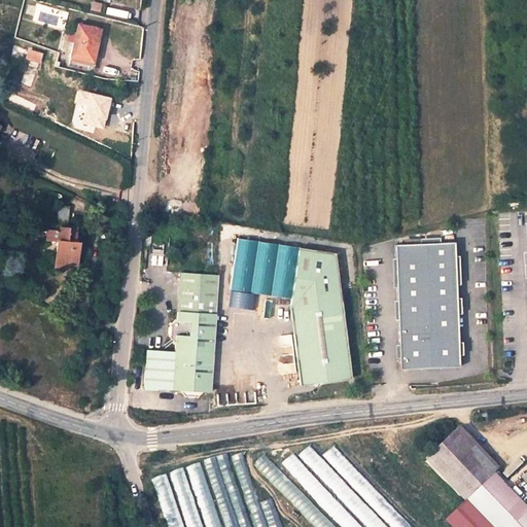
[(99,31),(77,25),(70,57),(92,61),(99,31)]
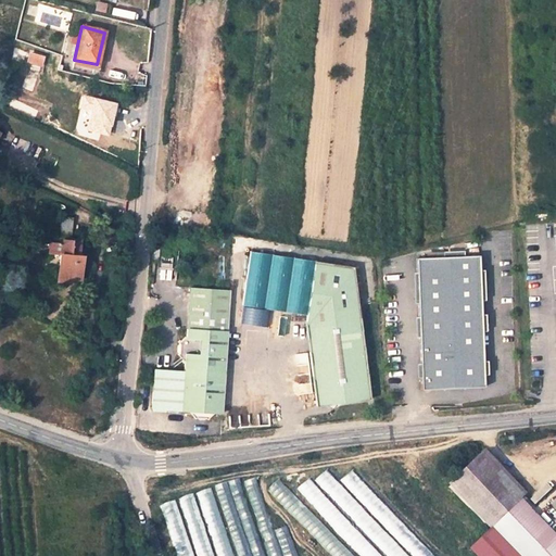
[(43,58),(30,53),(26,63),(40,68),(43,58)]
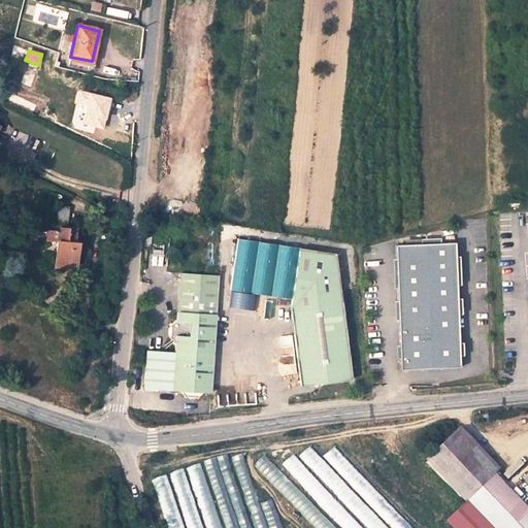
[(47,230),(52,230),(59,231),(60,227),(68,228),(69,208),(47,206),(45,230),(47,230)]
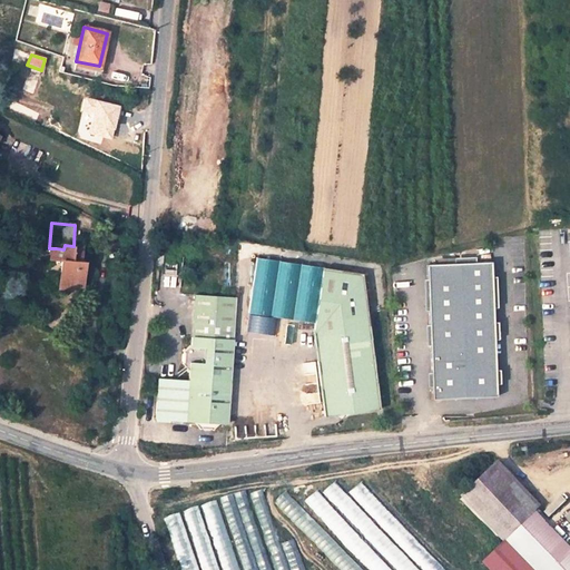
[(81,263),(82,246),(74,246),(65,245),(64,249),(56,248),(56,262),(61,262),(59,288),(72,290),(74,286),(82,287),(85,264),(81,263)]
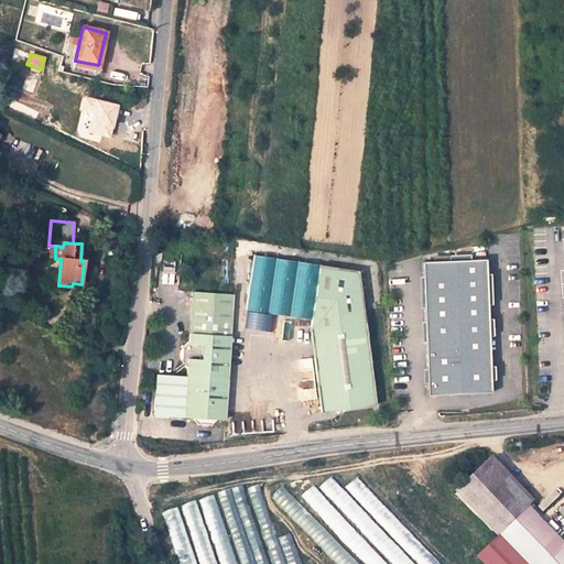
[(311,321),(321,266),(253,257),(246,307),(311,321)]
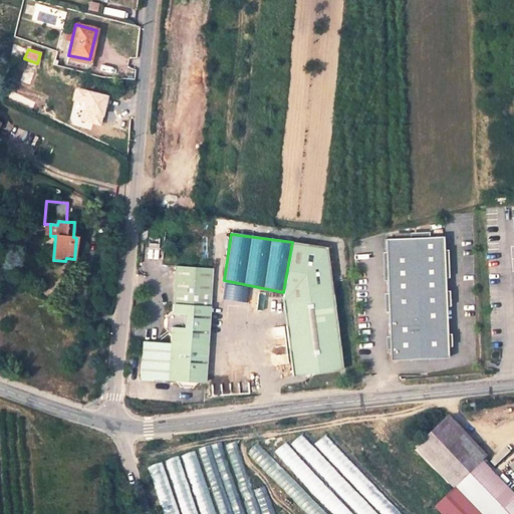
[(444,236),(386,238),(391,360),(449,357),(444,236)]
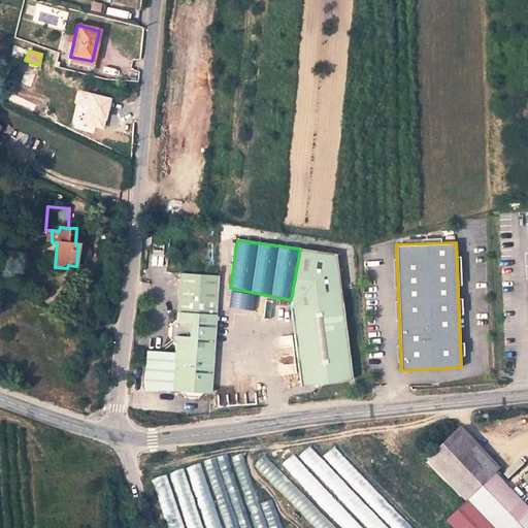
[(300,249),(291,300),(291,301),(341,298),(335,254),(300,249)]
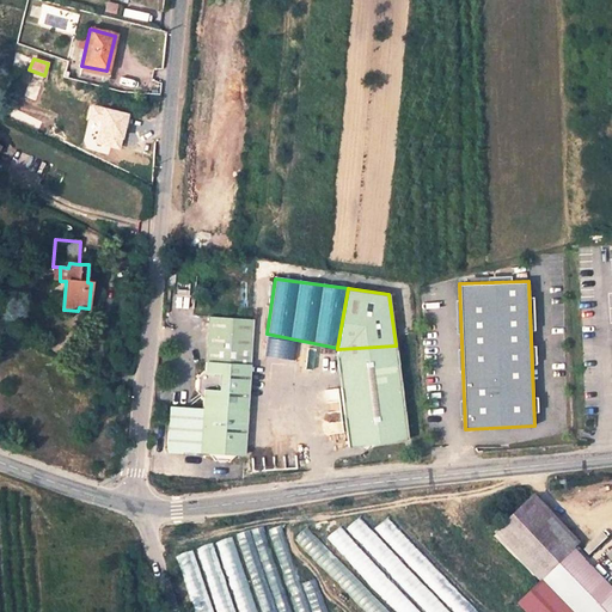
[(209,340),(207,359),(207,360),(252,362),(252,355),(254,348),(255,319),(255,317),(210,314),(210,316),(209,340)]
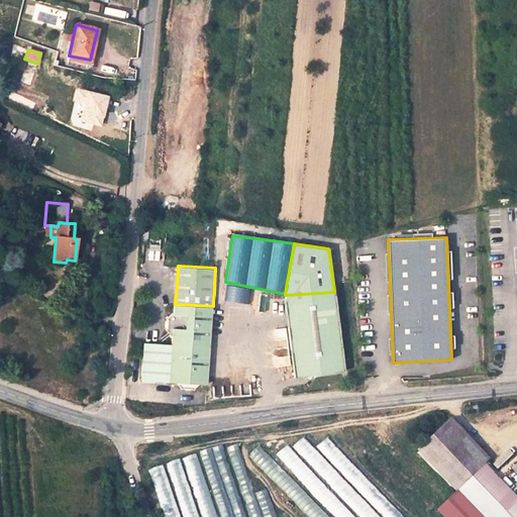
[(313,376),(345,372),(334,292),(285,295),(283,303),(294,378),(306,376),(313,376)]
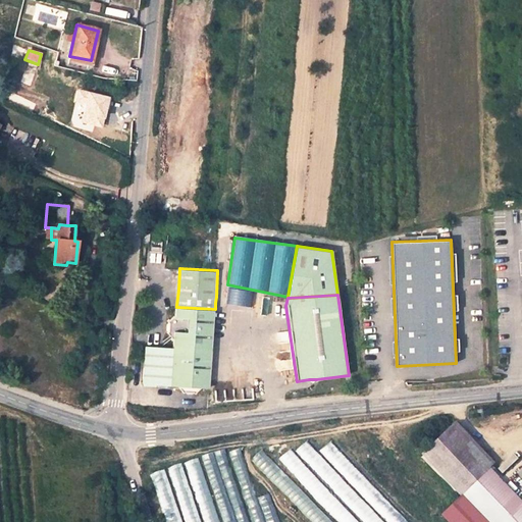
[(212,348),(215,309),(176,307),(176,313),(169,320),(167,333),(174,340),(174,346),(212,348)]
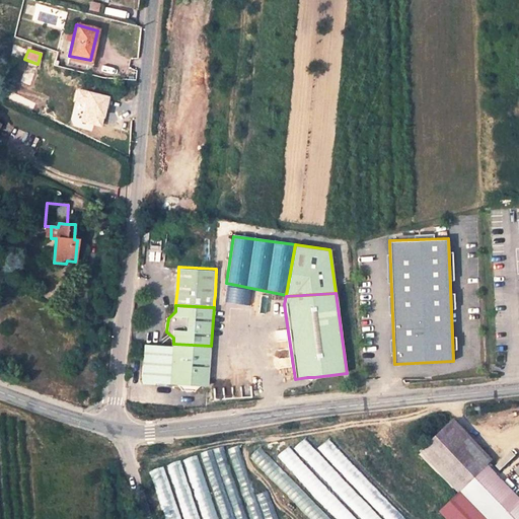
[(209,384),(211,346),(173,344),(145,342),(143,380),(177,382),(183,390),(195,391),(202,384),(209,384)]
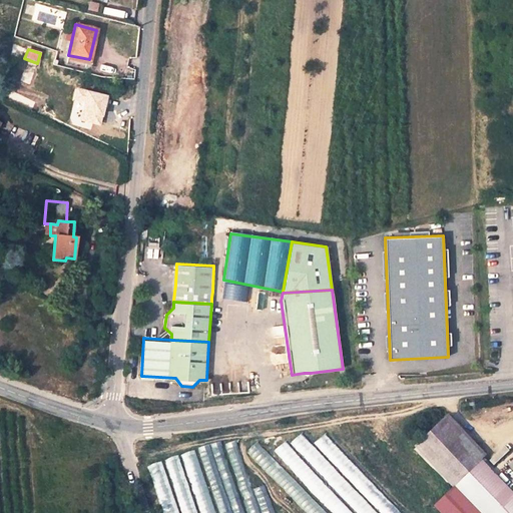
[(453,490),(480,462),(442,423),(414,450),(453,490)]
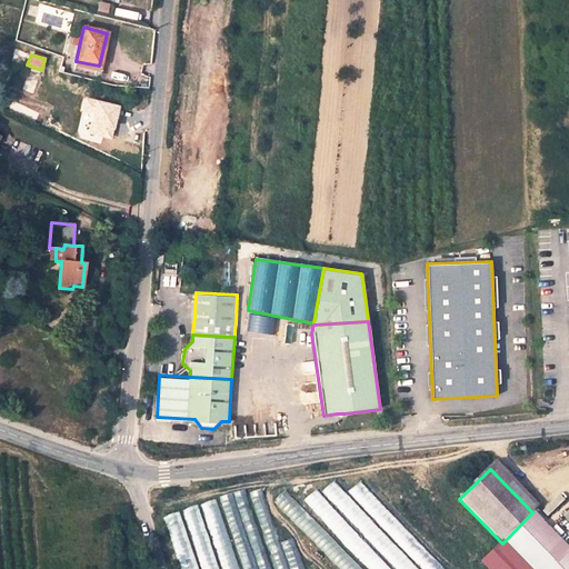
[(568,568),(568,549),(532,512),(502,543),(528,568),(568,568)]
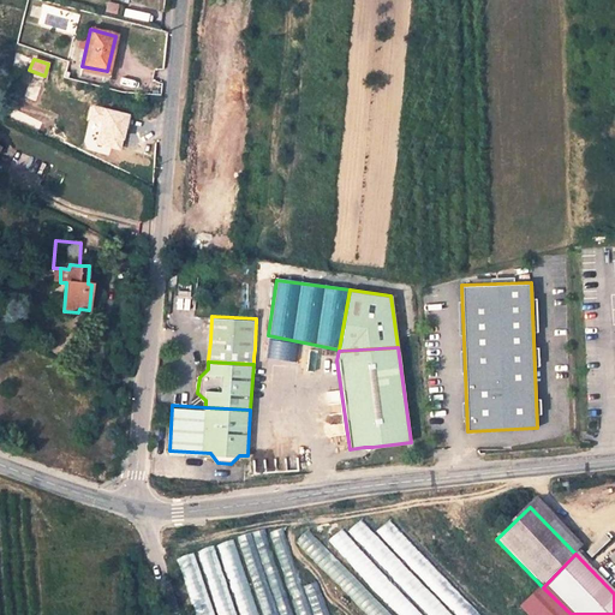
[(571,614),(543,587),(519,611),(523,614),(571,614)]
